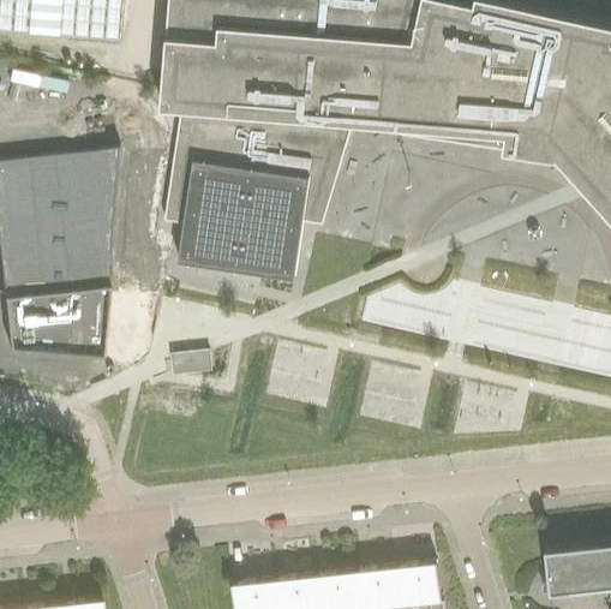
[(120,0),(0,0),(0,36),(117,46),(120,0)]
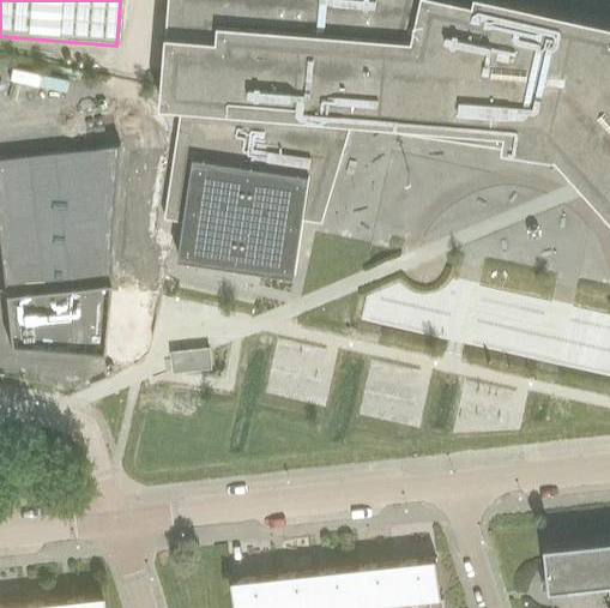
[(472,0),(471,7),(441,0),(167,0),(158,110),(179,113),(162,224),(181,227),(175,265),(291,282),(300,226),(319,228),(349,131),(554,162),(609,224),(609,29),(481,0),(472,0)]
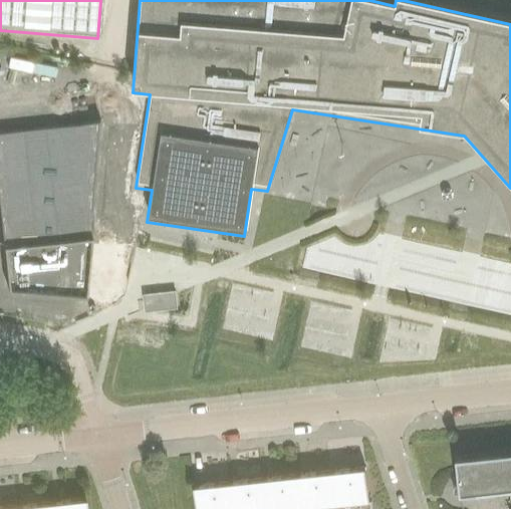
[(96,125),(0,138),(0,249),(6,296),(79,301),(87,256),(96,125)]
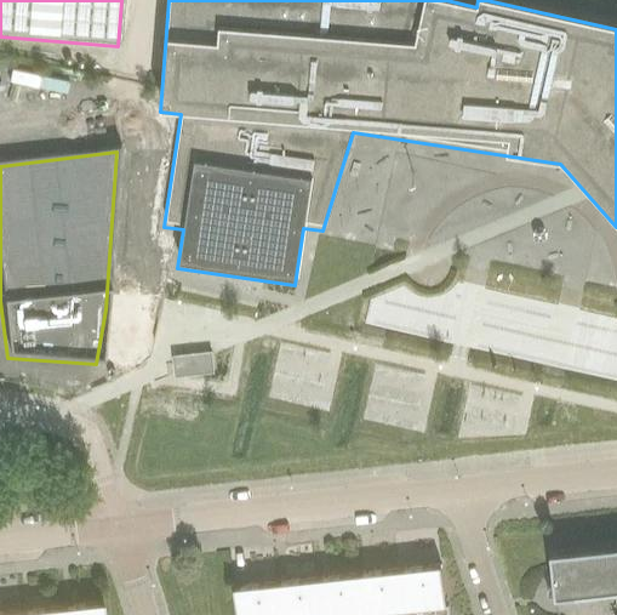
[(209,359),(170,363),(172,380),(172,382),(211,379),(209,364),(209,359)]
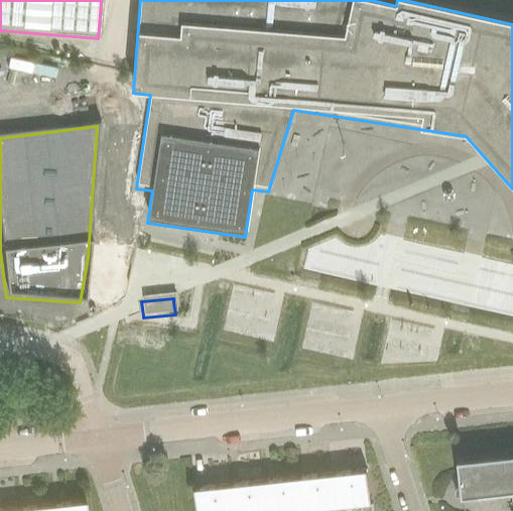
[(512,458),(457,464),(461,500),(512,494),(512,458)]
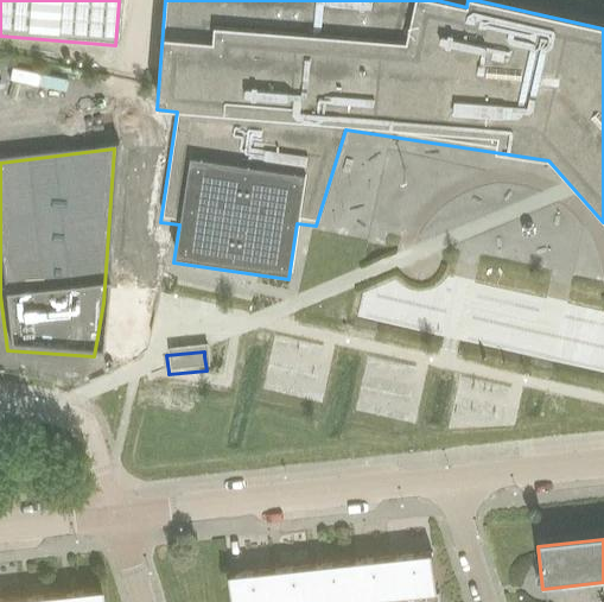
[(438,601),(438,599),(436,599),(431,558),(390,563),(395,601),(438,601)]
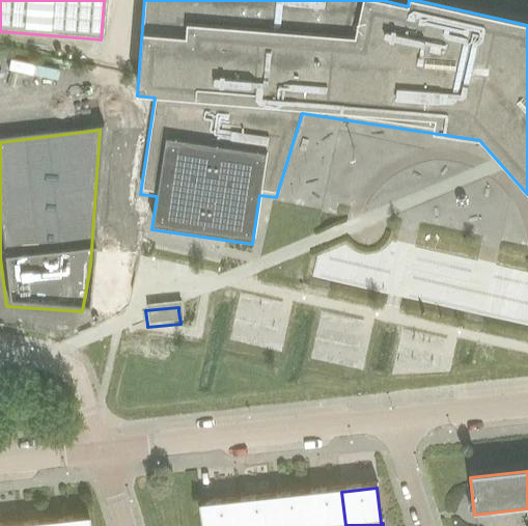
[(345,525),(341,492),(307,496),(310,525),(345,525)]
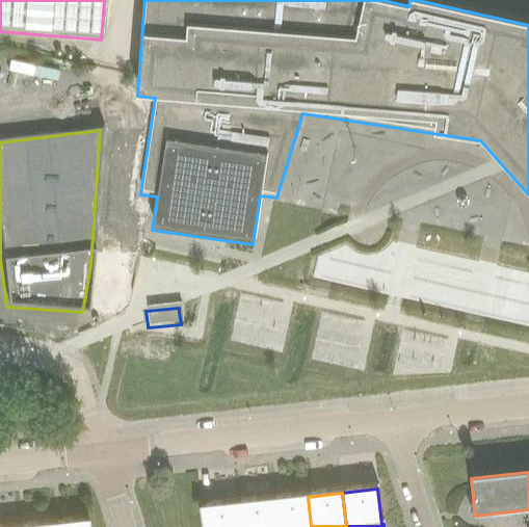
[(311,526),(308,497),(272,500),(274,526),(311,526)]
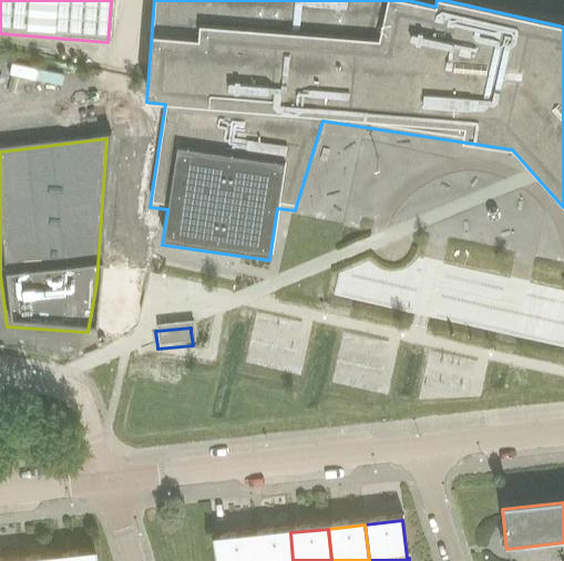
[(293,560),(290,532),(253,537),(255,560),(293,560)]
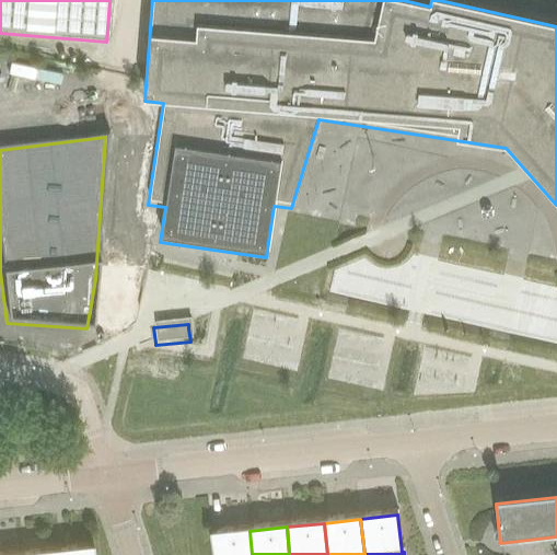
[(252,554),(250,531),(208,535),(210,554),(252,554)]
